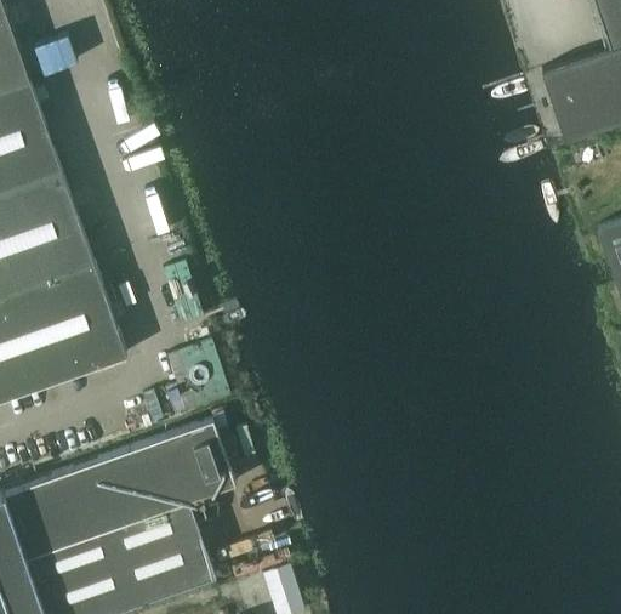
[(0,0),(0,92),(30,81),(1,0),(0,0)]
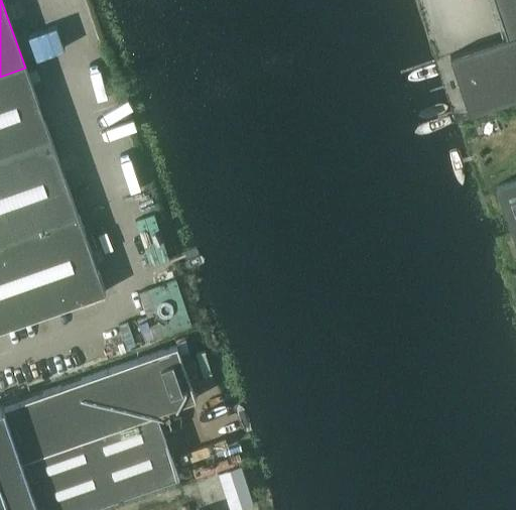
[(515,0),(493,0),(508,41),(515,38),(515,0)]
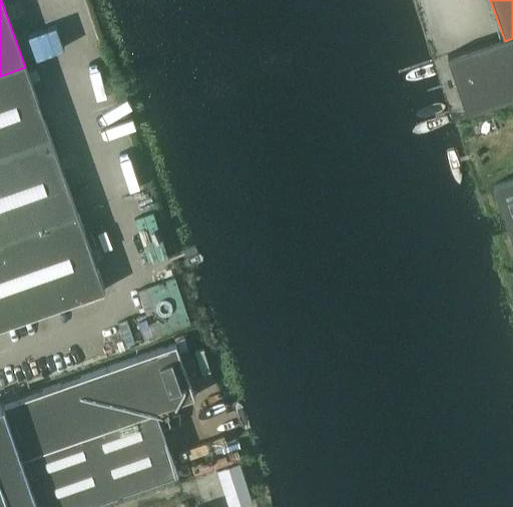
[(512,38),(505,41),(448,60),(467,119),(512,103),(512,38)]
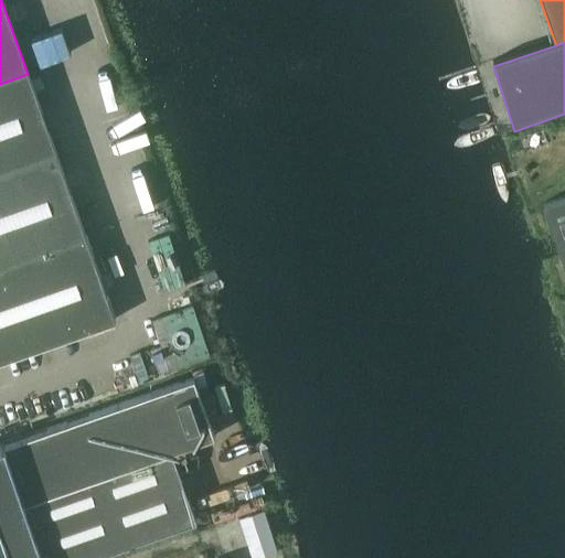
[(0,84),(0,178),(57,158),(28,74),(0,84)]
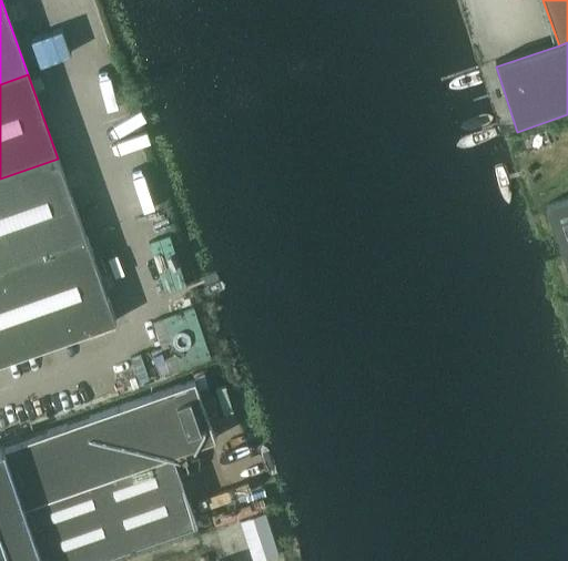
[(0,273),(2,272),(44,257),(87,242),(58,159),(0,179),(0,273)]
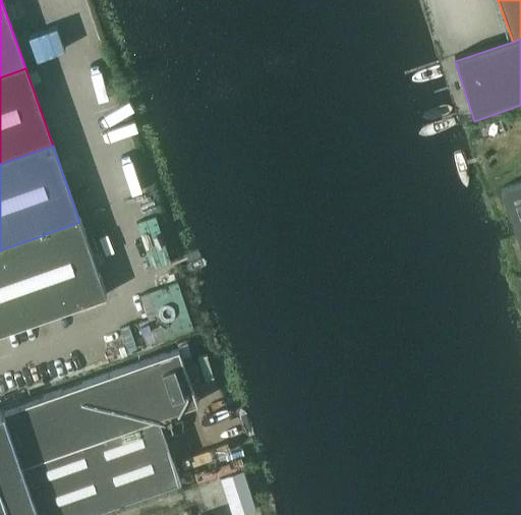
[(520,185),(502,192),(520,250),(520,185)]
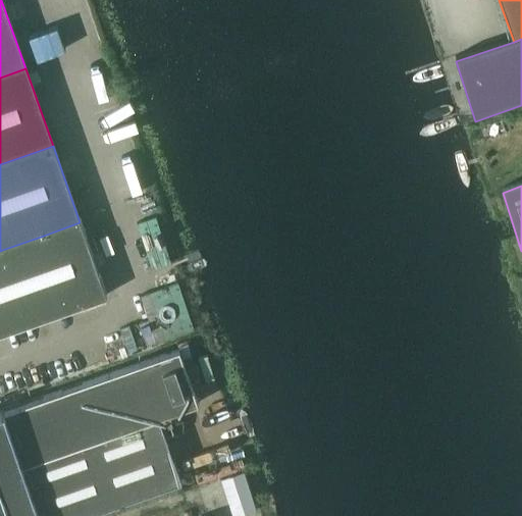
[(107,301),(80,222),(41,237),(68,314),(107,301)]
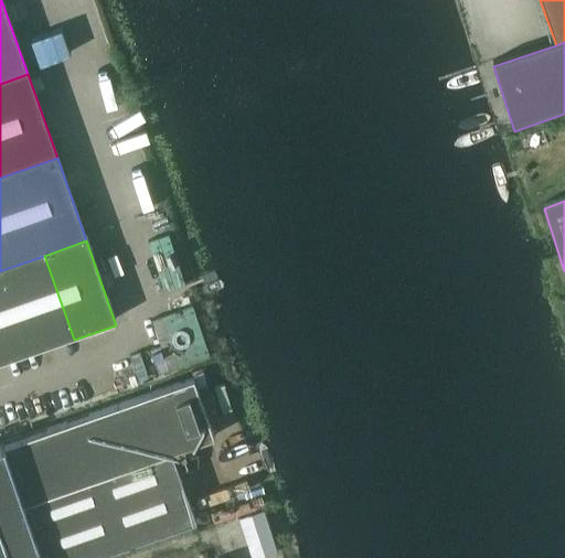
[(32,354),(74,340),(44,256),(2,270),(32,354)]
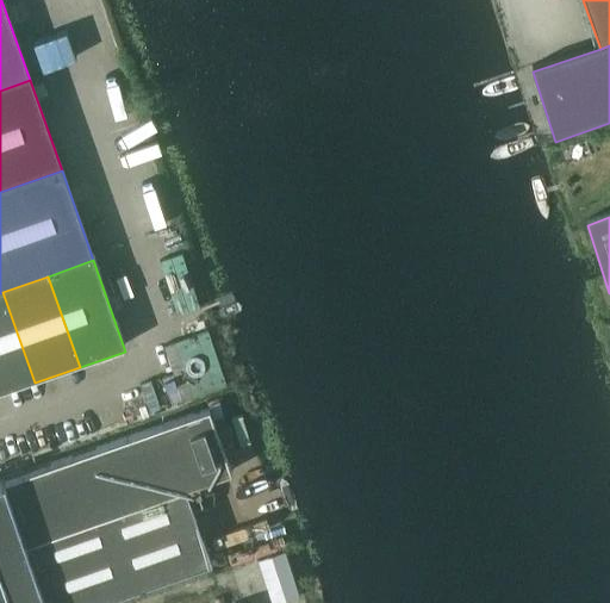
[(2,292),(0,293),(0,395),(35,383),(2,292)]
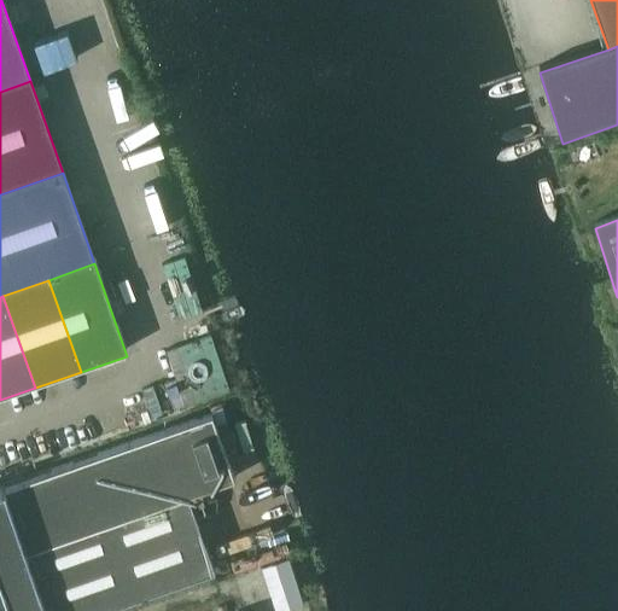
[(115,610),(215,576),(190,500),(235,484),(213,420),(5,493),(0,494),(0,610),(115,610)]
